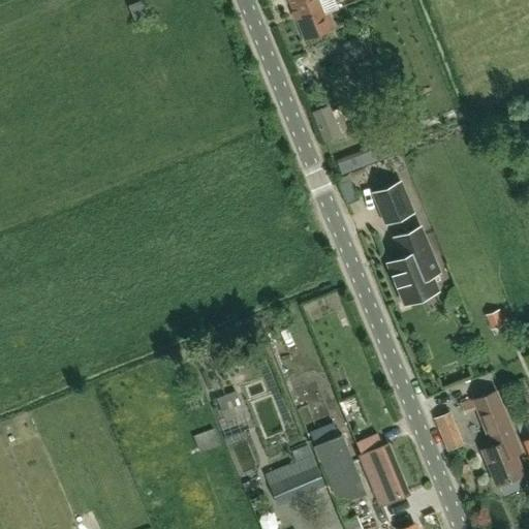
[(289,0),(305,39),(335,28),(329,12),(340,8),(337,0),(289,0)]
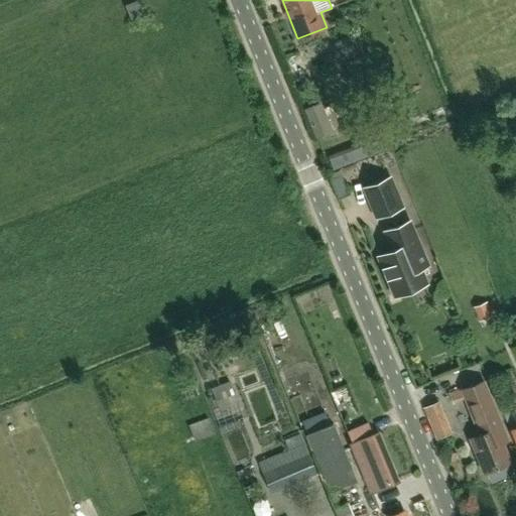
[(362,187),(375,219),(403,207),(391,176),(362,187)]
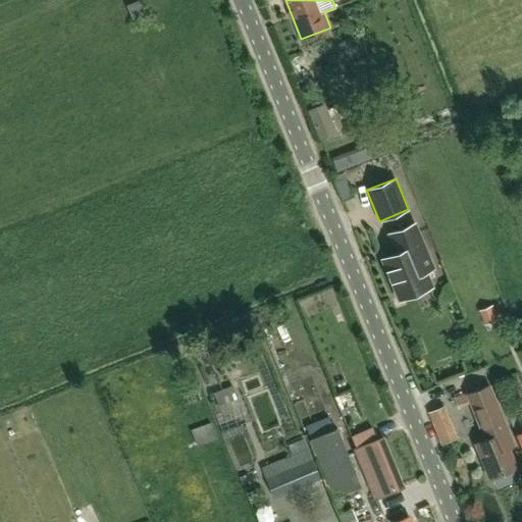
[(396,228),(396,229),(386,233),(394,252),(384,256),(401,296),(421,288),(431,283),(425,268),(432,265),(414,221),(396,228)]
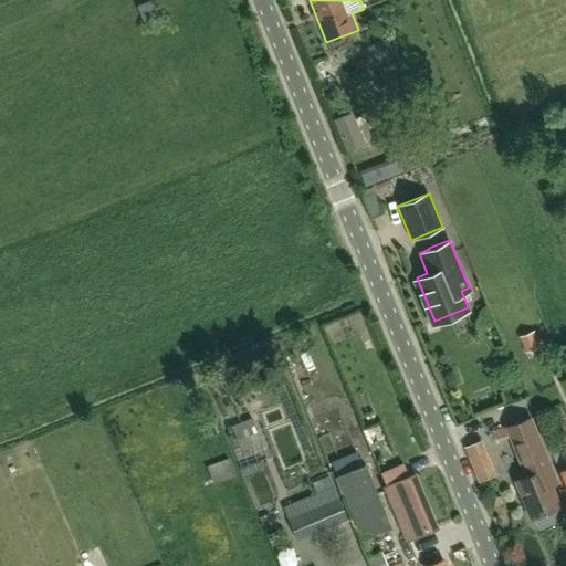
[(231,426),(237,437),(241,449),(262,440),(253,418),(231,426)]
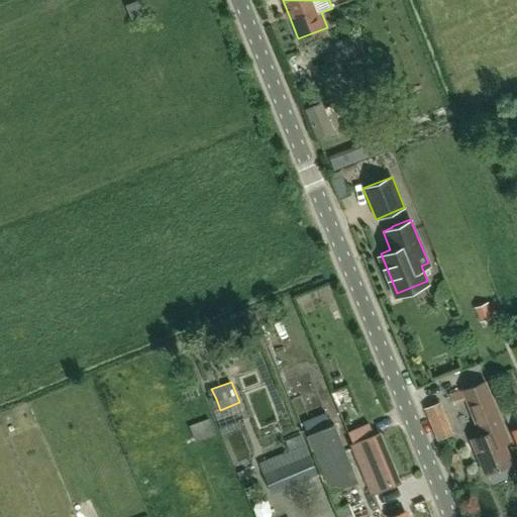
[(487,474),(513,462),(505,443),(510,442),(485,382),(464,391),(480,429),(482,428),(485,434),(473,439),(487,474)]
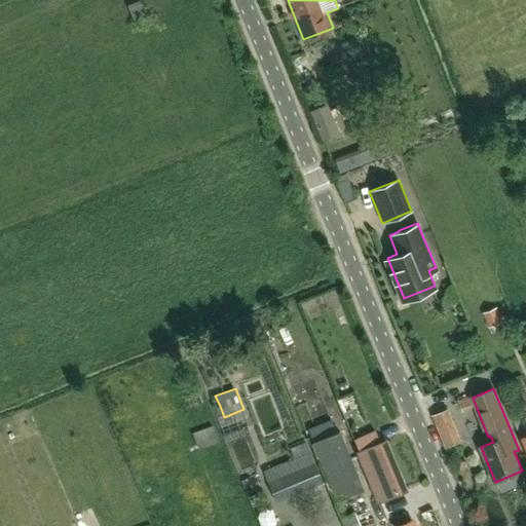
[(525,418),(515,423),(521,439),(525,448),(525,418)]
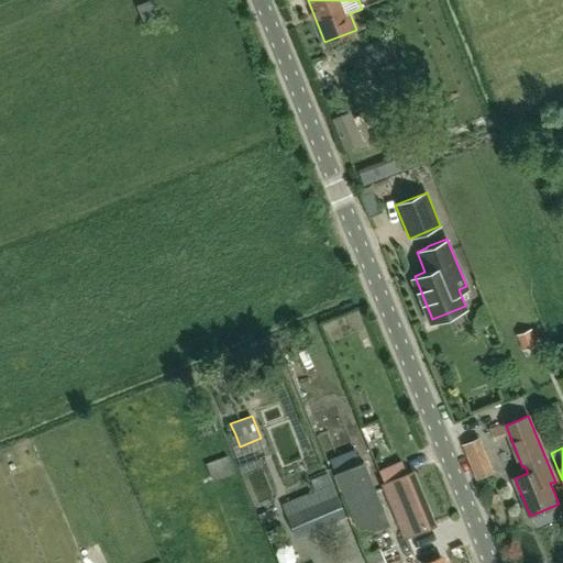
[(213,482),(234,474),(228,456),(207,464),(213,482)]
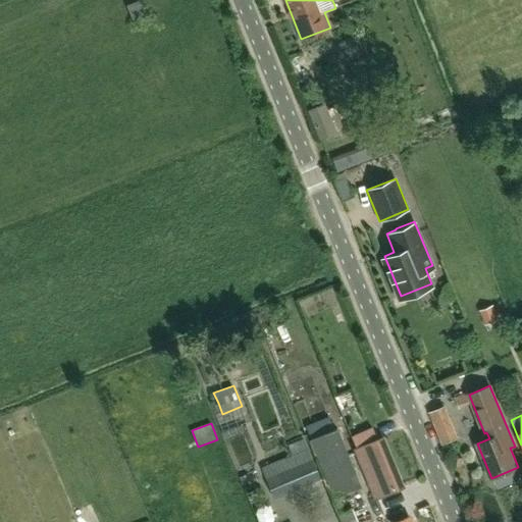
[(338,428),(318,436),(313,424),(305,427),(310,439),(311,439),(334,498),(358,487),(350,466),(353,465),(345,446),(346,446),(338,428)]
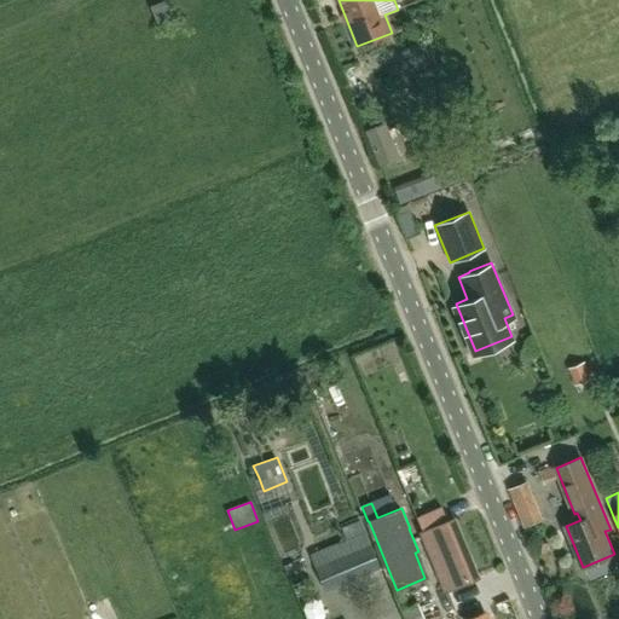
[(327,591),(381,568),(365,533),(359,521),(342,528),(347,542),(312,556),(327,591)]
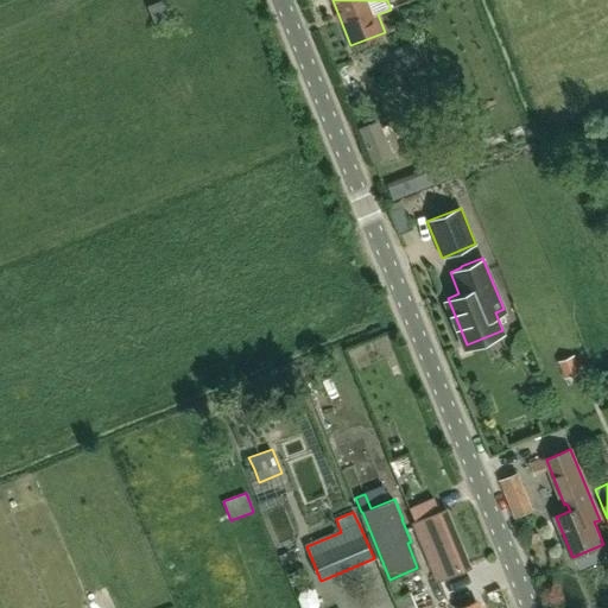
[(415,523),(441,580),(464,569),(438,512),(415,523)]
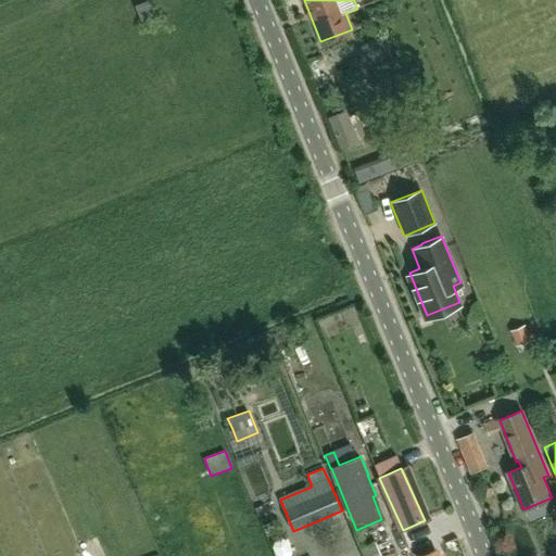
[(366,555),(381,555),(376,541),(363,546),(366,555)]
